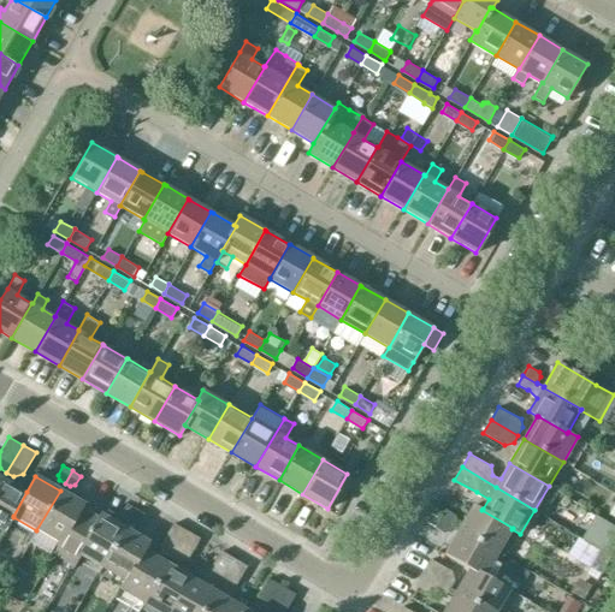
[(27,492),(3,479),(0,482),(0,528),(5,532),(13,517),(13,516),(27,492)]
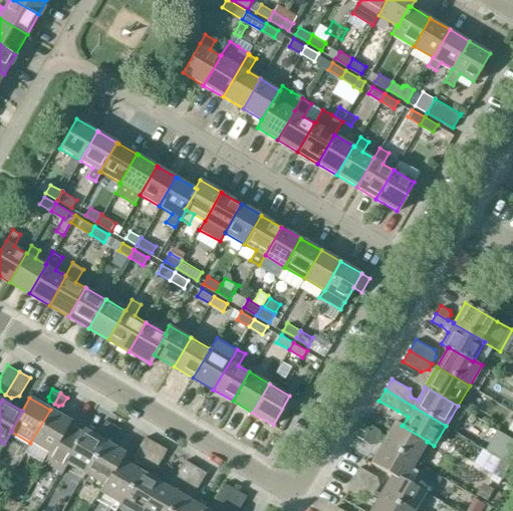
[(71,422),(69,421),(50,410),(30,443),(49,454),(50,455),(68,424),(69,425),(71,422)]
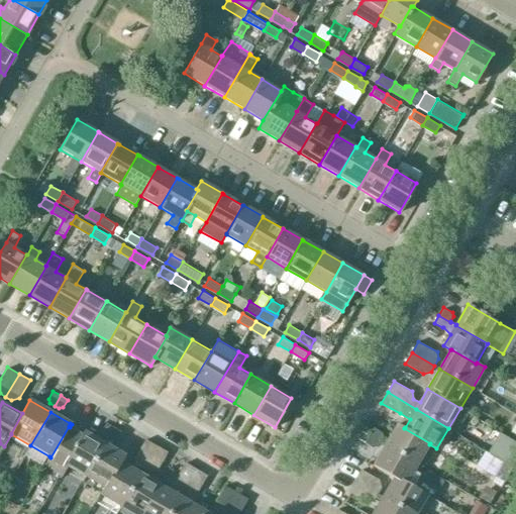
[(108,438),(115,427),(107,423),(102,431),(103,435),(108,438)]
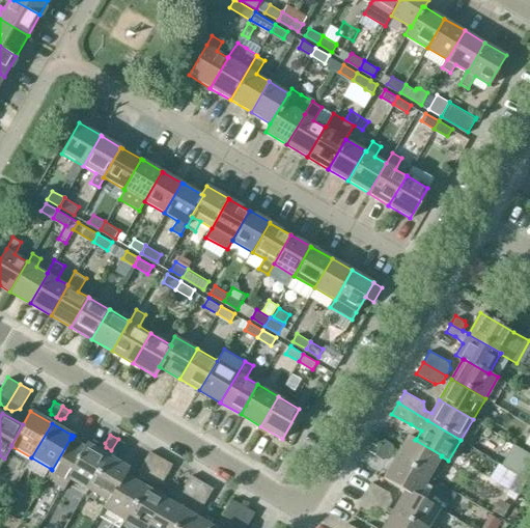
[(415,440),(416,439),(409,435),(396,456),(429,476),(441,456),(442,455),(415,440)]
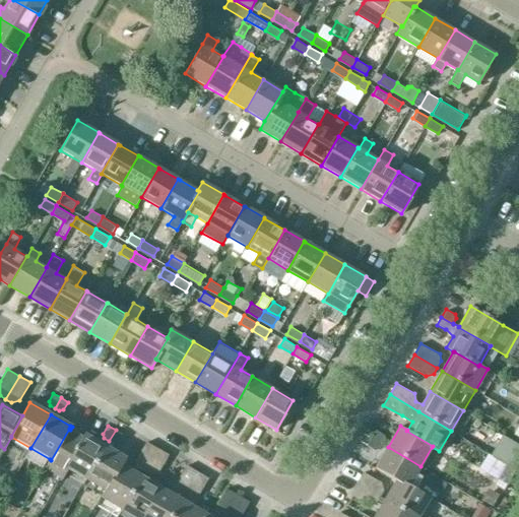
[(84,438),(82,437),(70,430),(69,429),(51,460),(50,459),(45,468),(61,478),(67,469),(66,468),(84,438)]
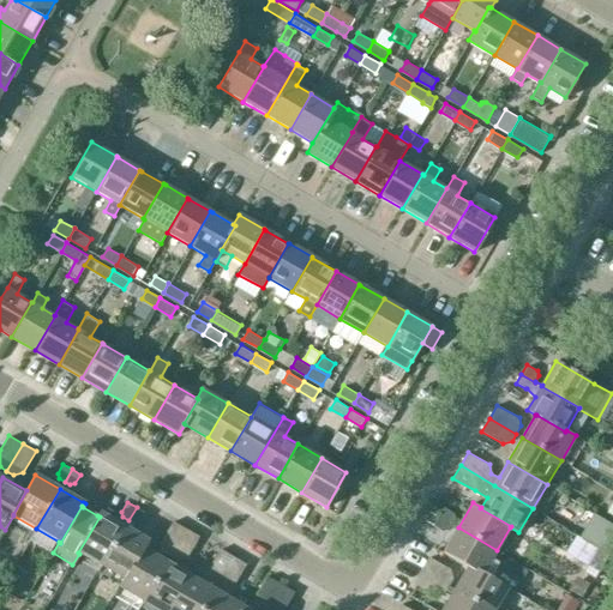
[(139,521),(145,512),(137,507),(128,520),(134,523),(139,521)]
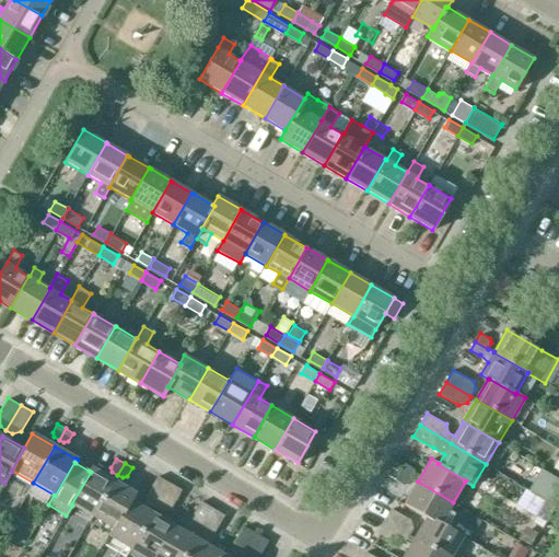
[(412,478),(415,473),(414,468),(404,463),(399,471),(412,478)]
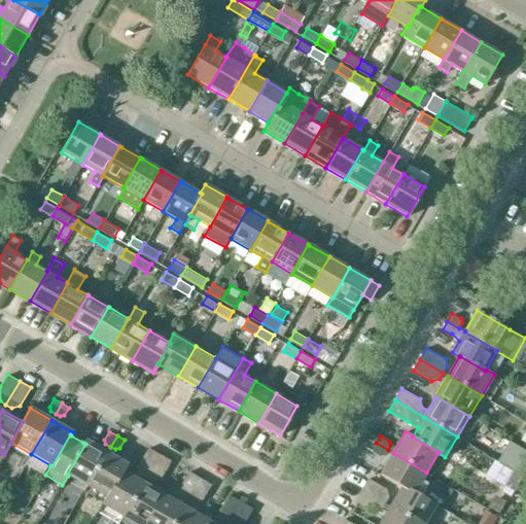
[(107,452),(88,441),(85,440),(83,443),(85,444),(67,475),(68,476),(86,487),(107,452)]
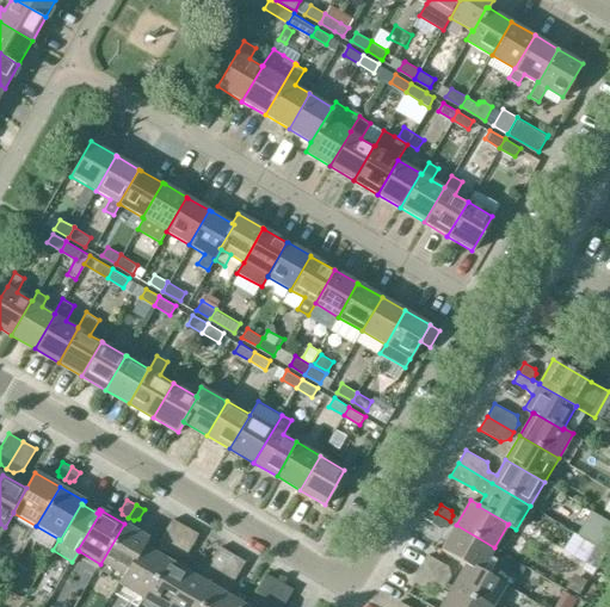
[(445,527),(450,521),(436,513),(430,522),(439,528),(445,527)]
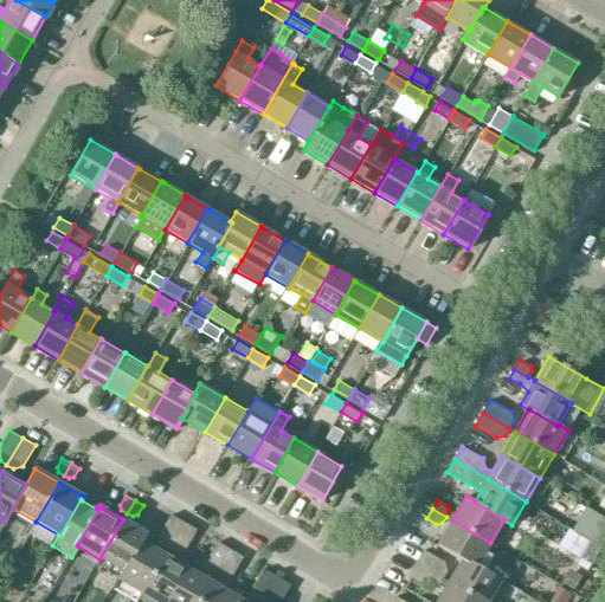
[(169,549),(185,522),(172,515),(160,535),(162,544),(169,549)]
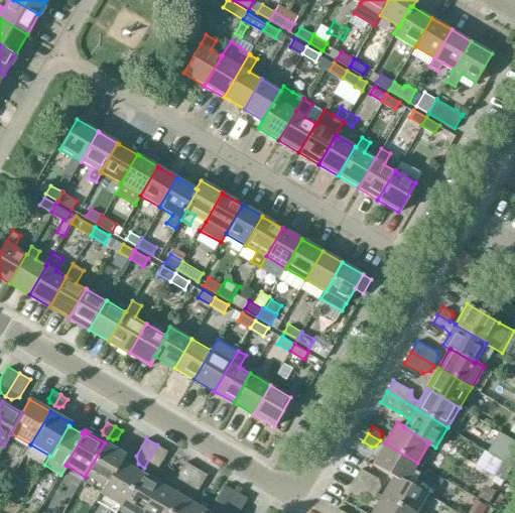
[(121,461),(122,461),(125,455),(105,442),(85,477),(104,488),(105,488),(121,461)]
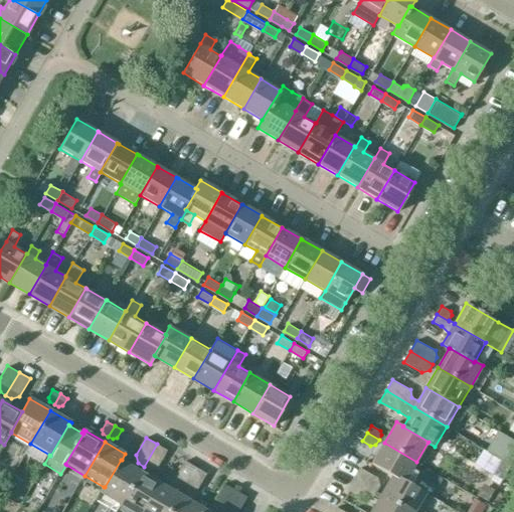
[(404,482),(405,481),(416,462),(384,443),(372,464),(392,476),(393,475),(404,482)]
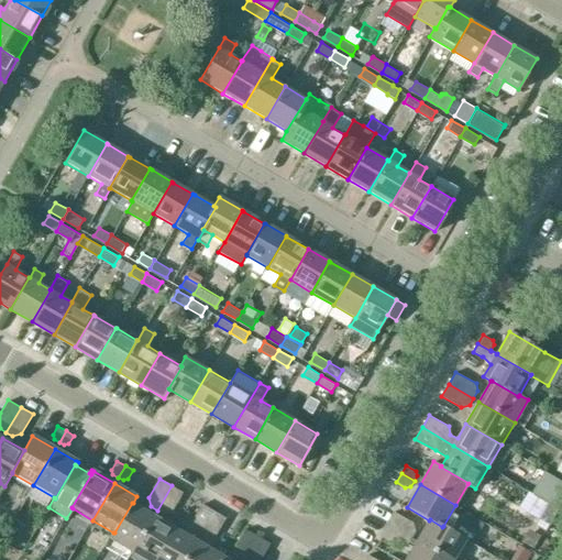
[(173,512),(185,492),(172,485),(157,511),(164,514),(173,512)]
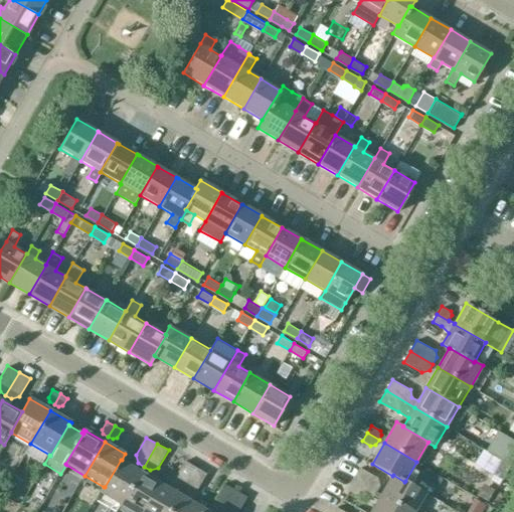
[(512,463),(502,457),(494,472),(503,478),(512,463)]
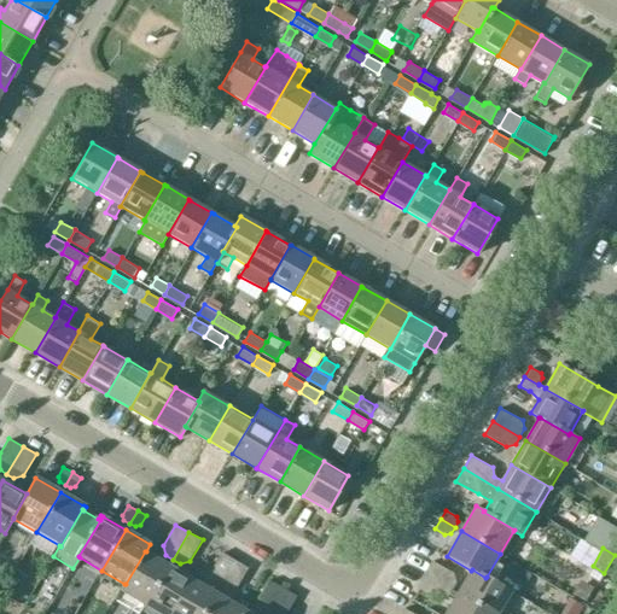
[(169,566),(146,551),(145,551),(126,584),(124,584),(120,591),(145,606),(169,566)]
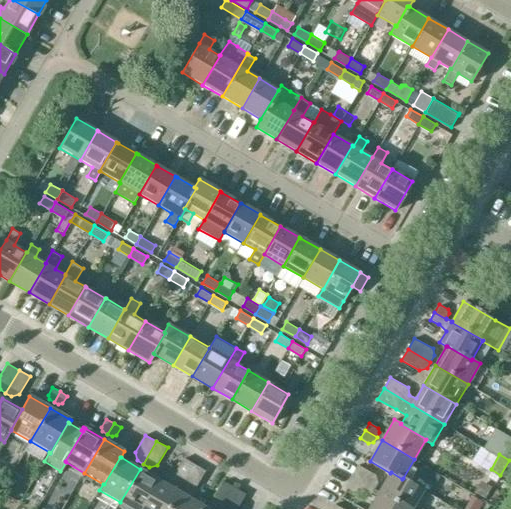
[(181,486),(195,463),(183,457),(173,474),(175,482),(181,486)]
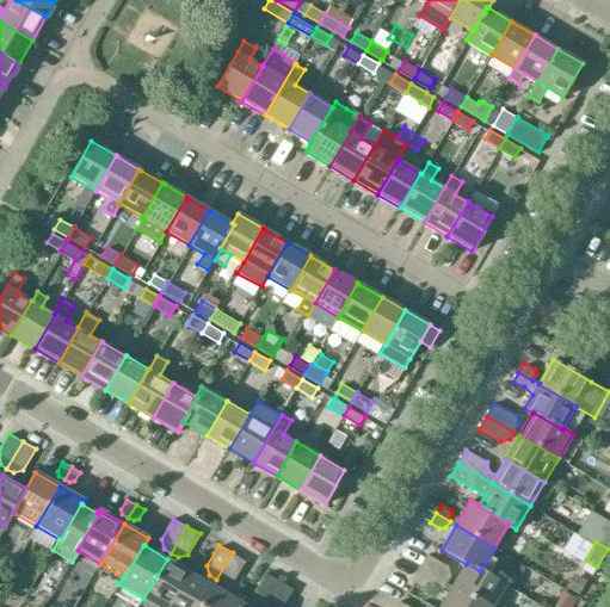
[(233,581),(246,561),(233,552),(216,580),(223,583),(233,581)]
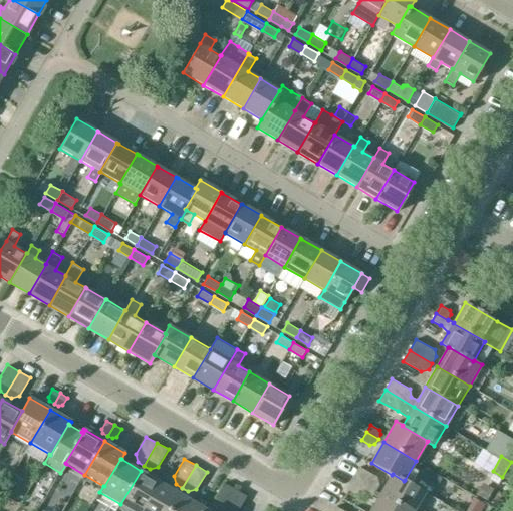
[(375,491),(379,484),(377,476),(359,466),(353,477),(375,491)]
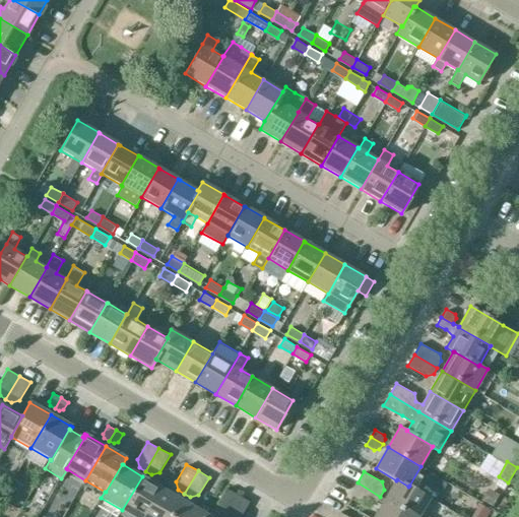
[(15,474),(11,480),(18,485),(21,478),(15,474)]
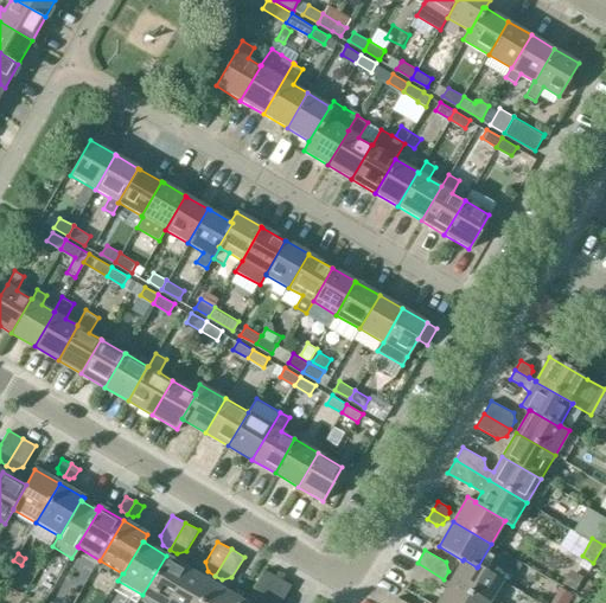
[(155,602),(168,602),(190,569),(166,556),(142,595),(155,602)]
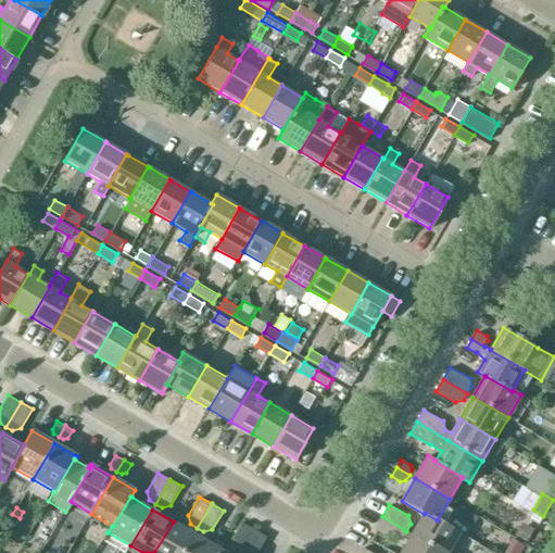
[(468,510),(465,516),(475,522),(478,515),(468,510)]
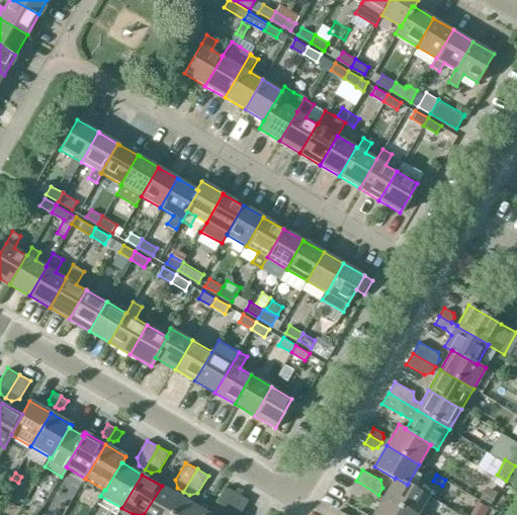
[(417,514),(428,496),(408,484),(407,485),(396,478),(395,479),(383,497),(413,514),(417,514)]
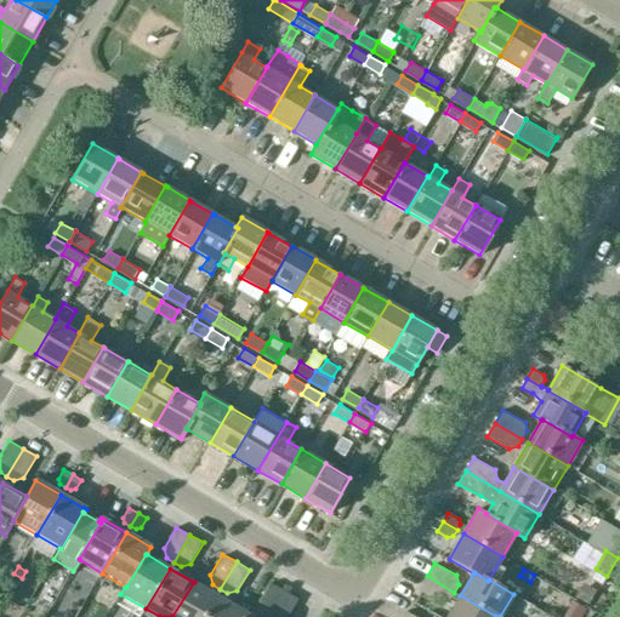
[(194,582),(172,616),(203,616),(216,595),(220,589),(212,584),(210,575),(203,587),(194,582)]
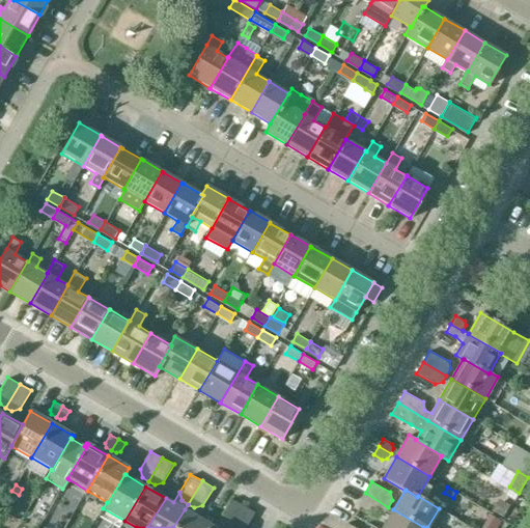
[(385,513),(388,507),(365,493),(358,505),(378,516),(385,513)]
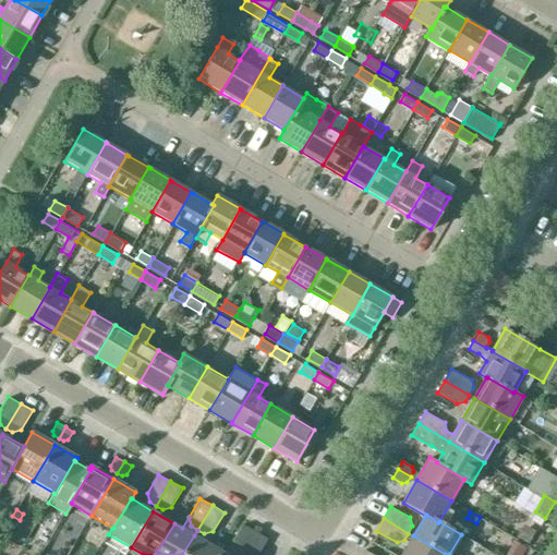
[(527,522),(519,535),(531,542),(539,529),(527,522)]
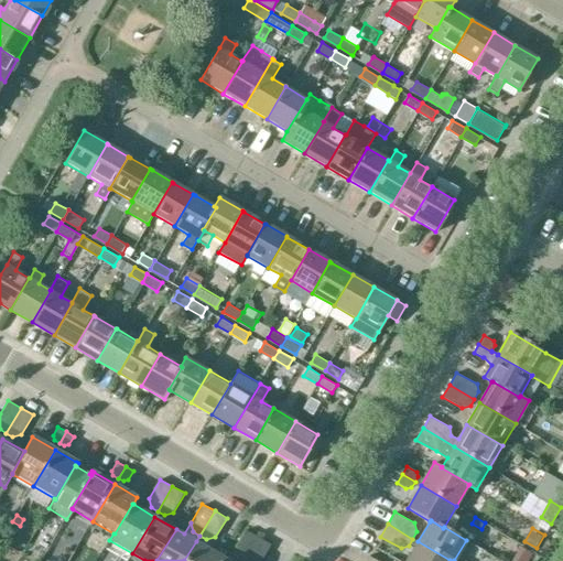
[(245,560),(259,536),(246,529),(235,548),(237,557),(245,560)]
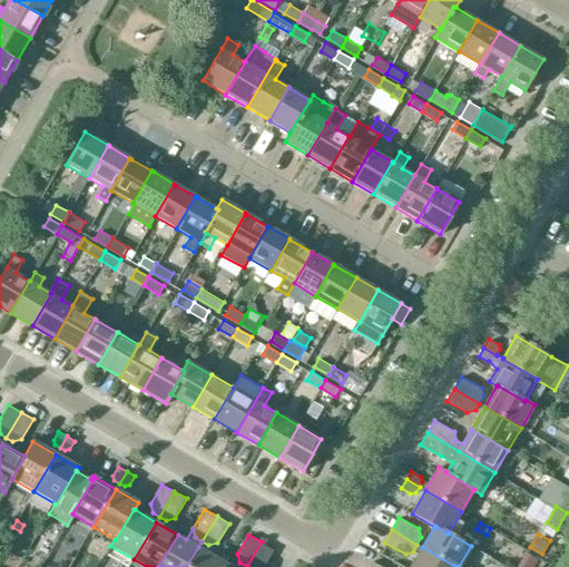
[(198,547),(186,566),(216,566),(221,560),(211,555),(217,543),(208,545),(202,541),(198,547)]
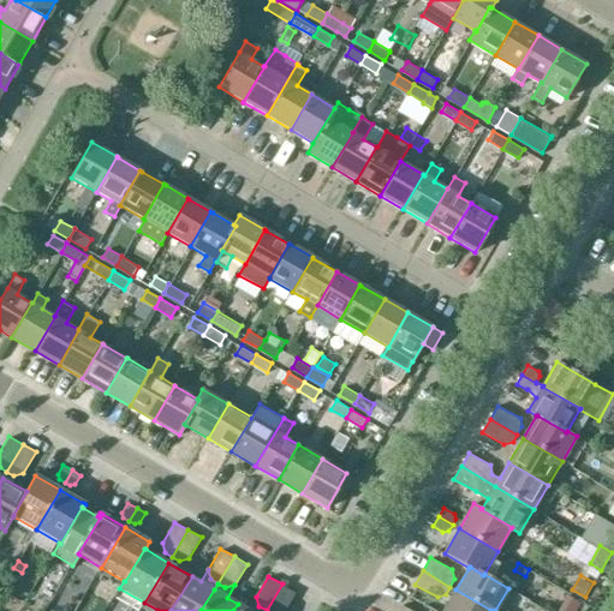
[(282,610),(296,591),(282,583),(267,610),(266,610),(282,610)]
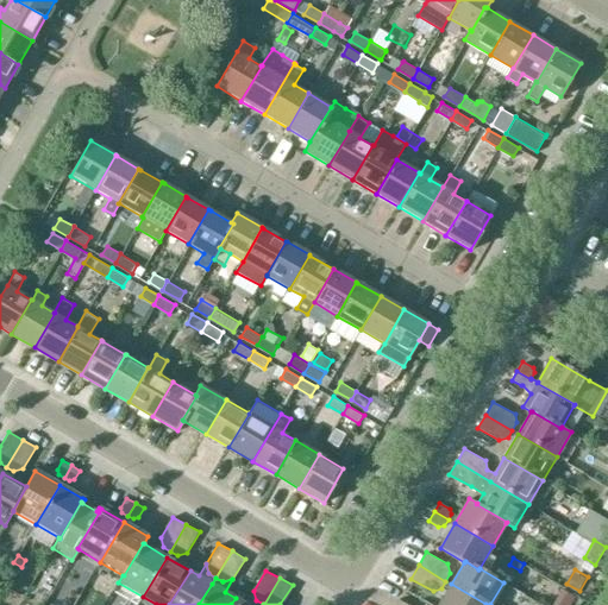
[(486,604),(451,584),(438,604),(486,604)]
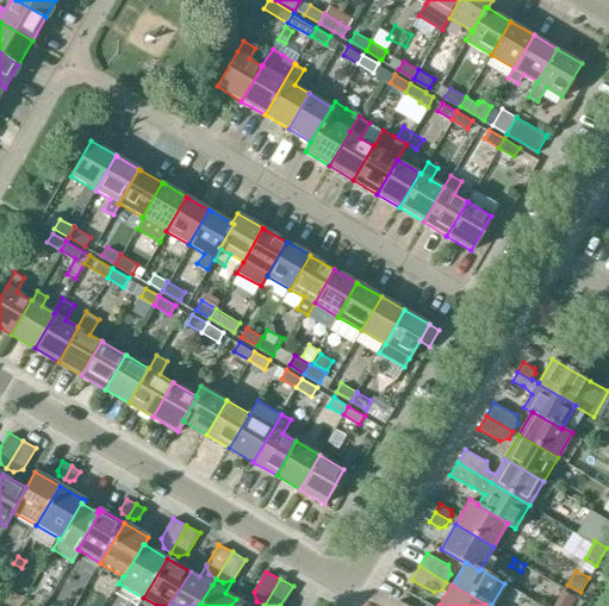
[(572,605),(578,597),(565,588),(555,605),(558,605),(572,605)]
